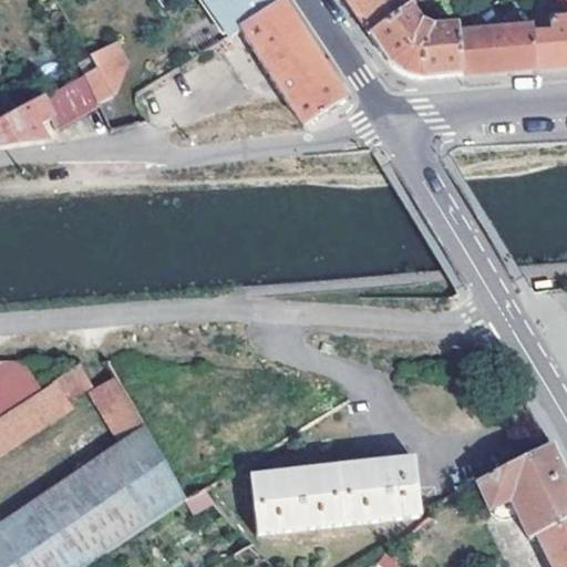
[(205,0),(232,37),(240,31),(284,3),(280,0),(205,0)]
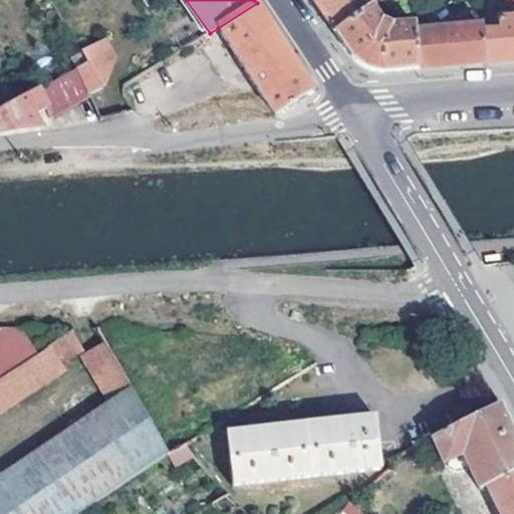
[(307,0),(327,28),(331,34),(368,9),(372,7),(367,0),(307,0)]
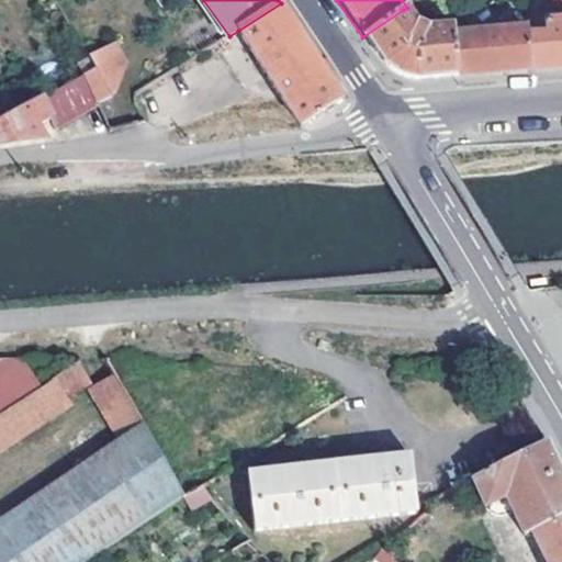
[(561,0),(542,0),(561,24),(561,0)]
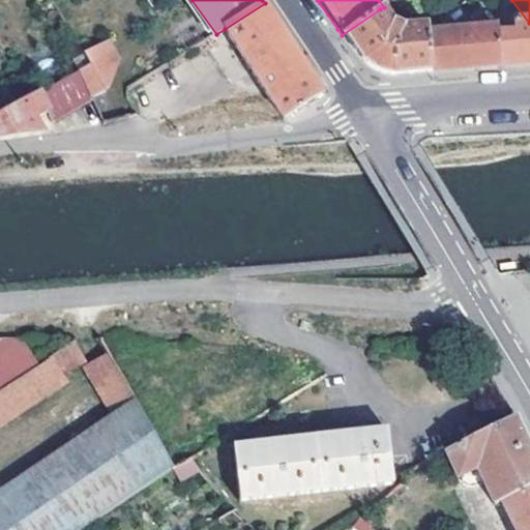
[(265,3),(225,29),(284,119),(322,92),(297,55),(270,11),(265,3)]
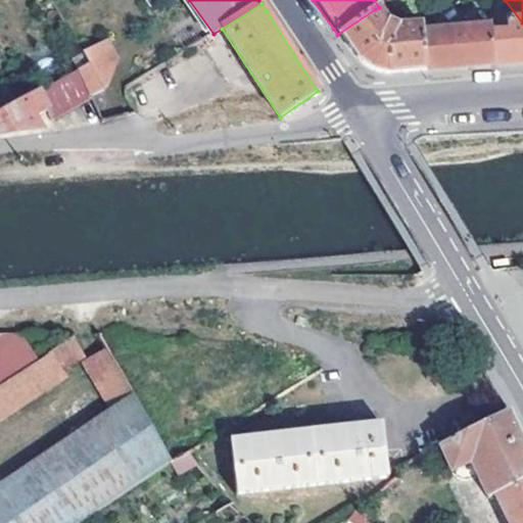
[(386,26),(375,9),(337,35),(352,55),(359,61),(367,68),(371,70),(375,73),(379,74),(384,74),(388,75),(424,73),(421,35),(420,29),(396,31),(386,26)]
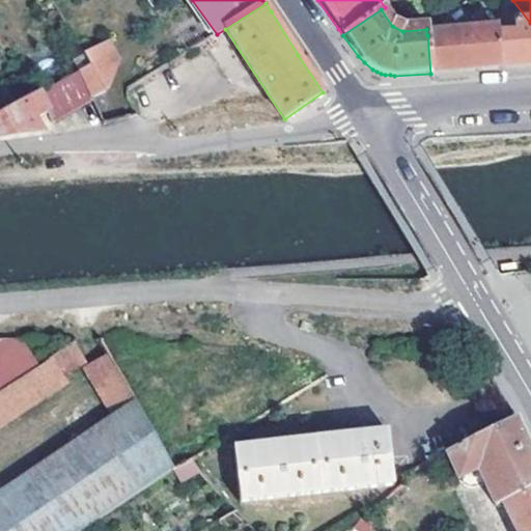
[(497,35),(500,67),(530,64),(530,24),(512,23),(513,34),(497,35)]
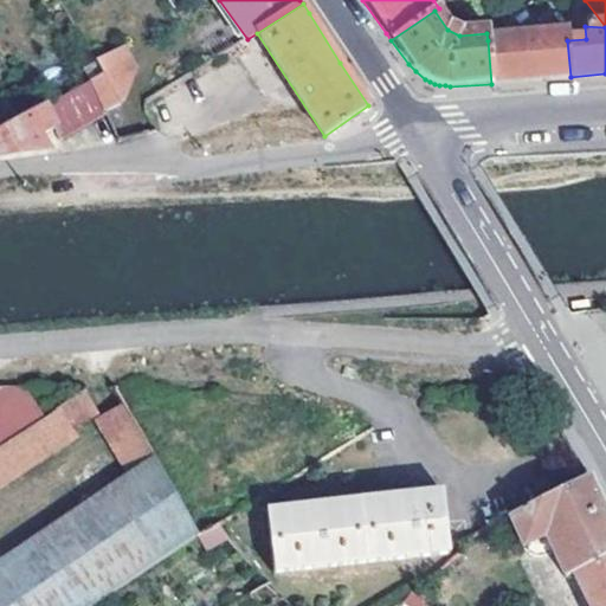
[(488,40),(491,84),(546,79),(571,77),(567,40),(567,33),(488,40)]
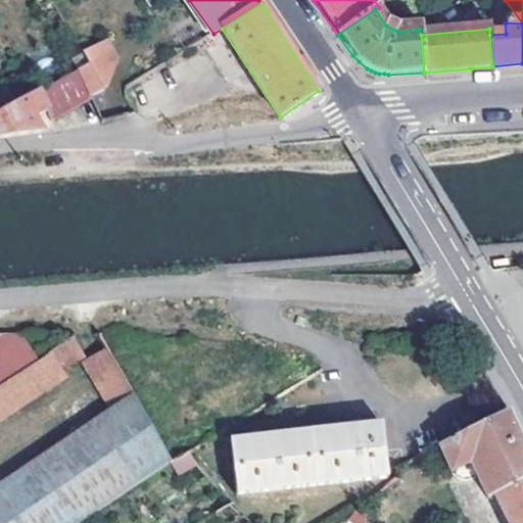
[(92,62),(79,69),(91,98),(104,91),(116,59),(107,41),(85,52),(92,62)]
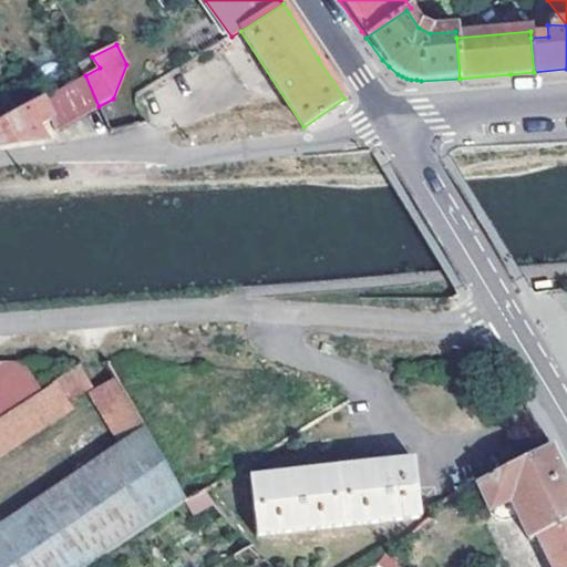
[(219,44),(206,53),(213,63),(227,54),(219,44)]
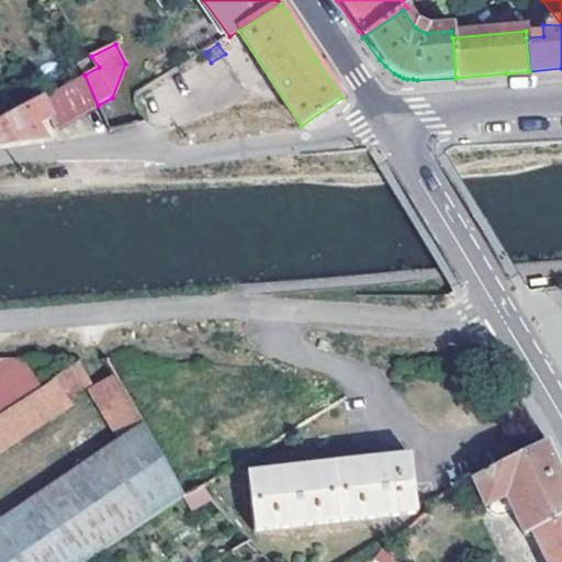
[(55,131),(99,107),(98,105),(85,75),(0,123),(0,148),(43,143),(35,128),(49,120),(55,131)]
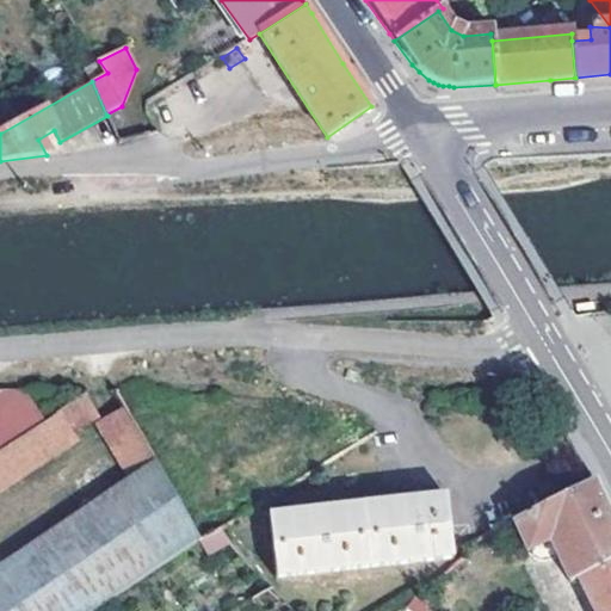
[(173,129),(160,96),(148,104),(148,111),(158,134),(173,129)]
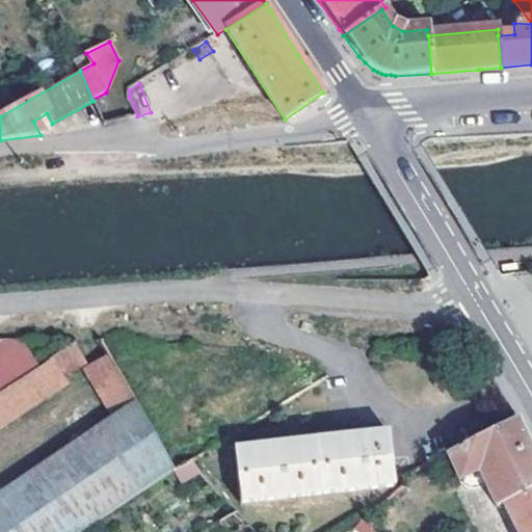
[(0,341),(0,391),(37,367),(20,342),(0,341)]
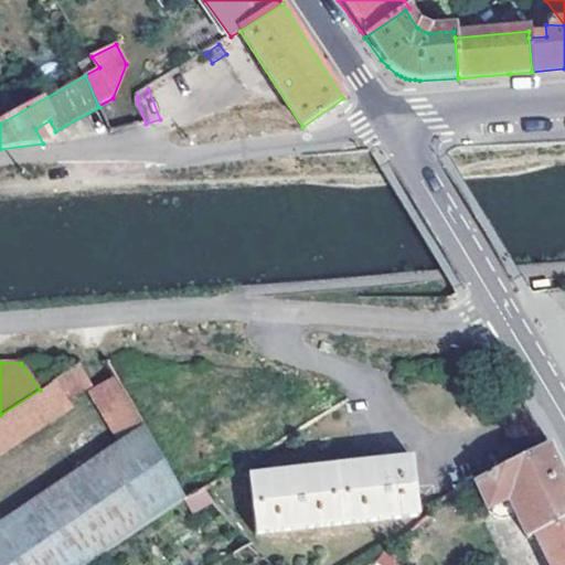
[(93,387),(86,391),(118,443),(144,427),(113,375),(93,387)]
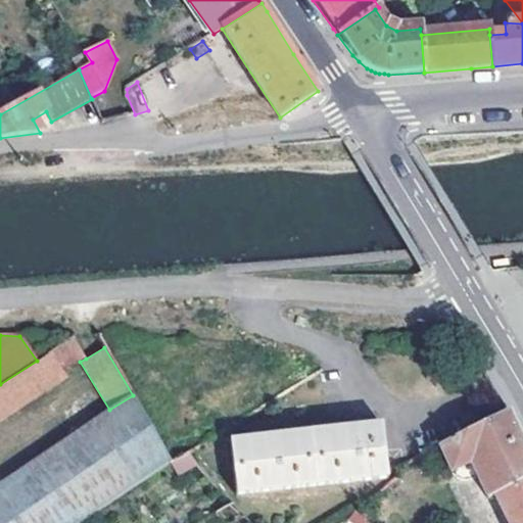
[(37,361),(0,384),(0,418),(66,377),(50,352),(37,361)]
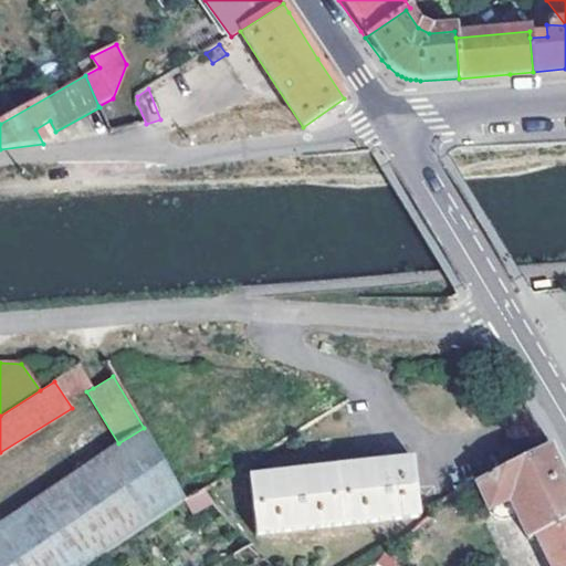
[(88,565),(188,501),(144,428),(118,443),(0,522),(0,565),(88,565)]
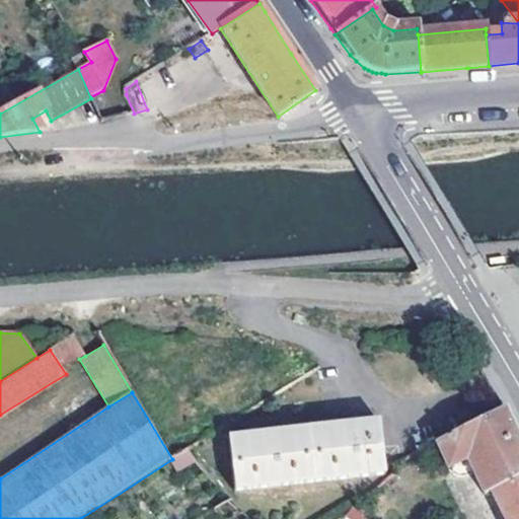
[(491,491),(518,476),(518,443),(503,409),(445,440),(438,444),(450,469),(453,471),(457,471),(471,464),(487,494),(491,492),(491,491)]
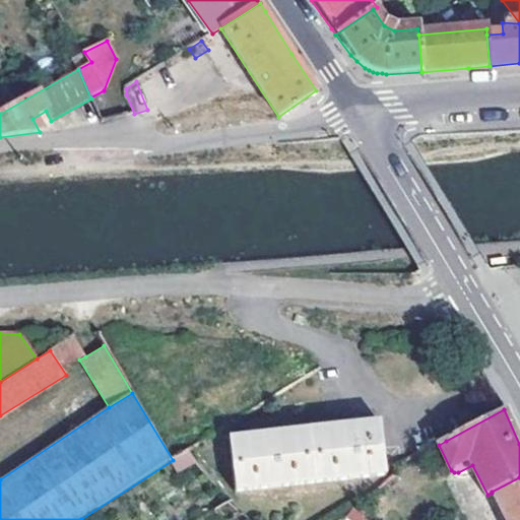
[(386,475),(382,441),(380,423),(231,441),(237,493),(386,475)]
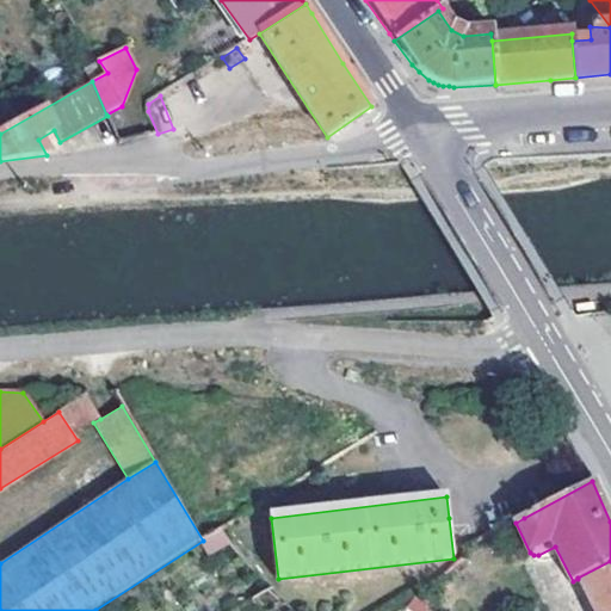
[(610,610),(610,561),(578,578),(578,579),(593,610),(610,610)]
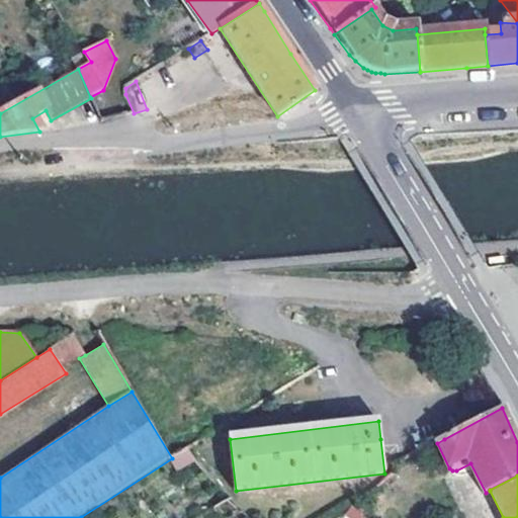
[(246,517),(231,500),(214,509),(222,517),(246,517)]
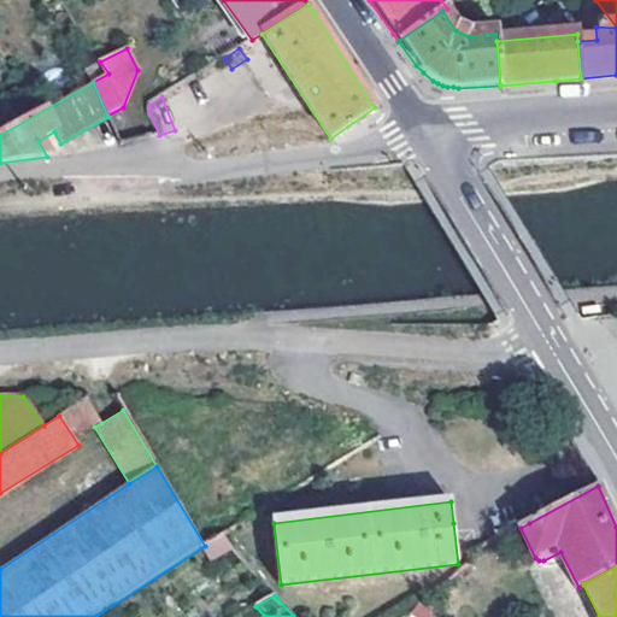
All buildings are outlined.
